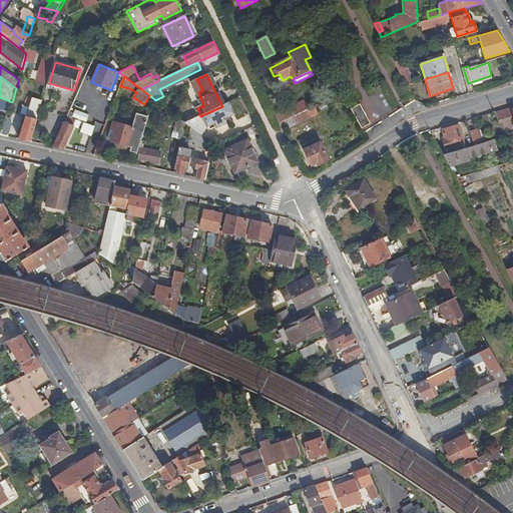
[(193,81),(198,92),(202,90),(196,79),(193,81)]
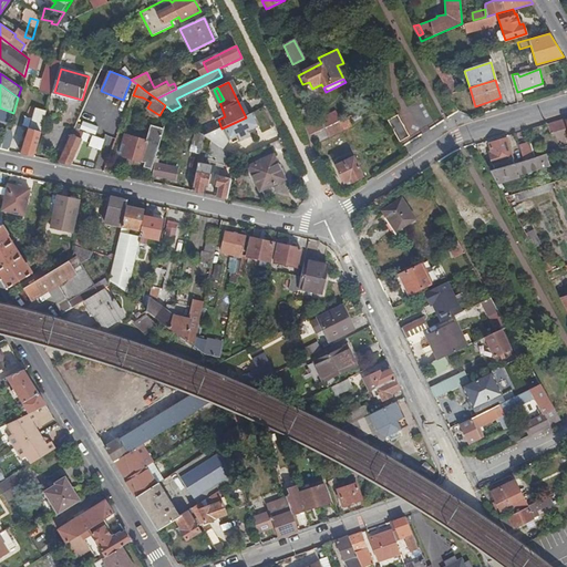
[(102,99),(91,94),(81,119),(92,123),(102,99)]
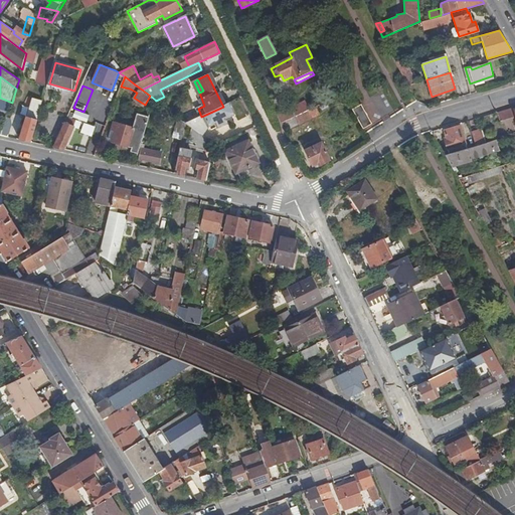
[(0,110),(9,113),(12,103),(0,98),(0,110)]
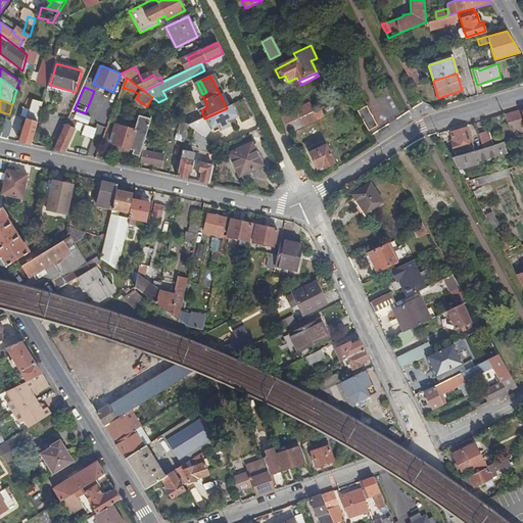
[(241,116),(234,104),(227,108),(204,119),(190,126),(198,131),(204,136),(212,131),(212,130),(221,126),(222,131),(232,127),(230,122),(241,116)]
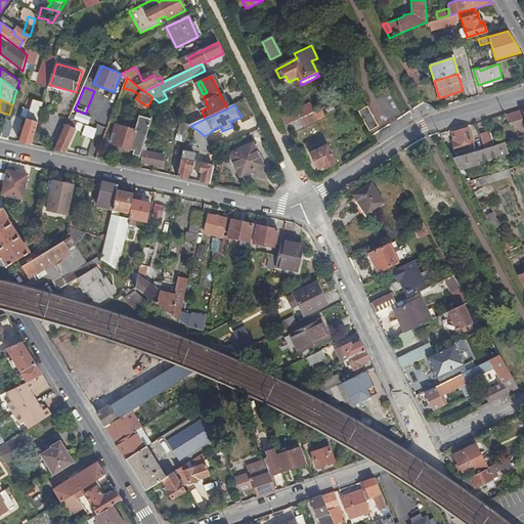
[(282,119),(287,127),(301,120),(314,114),(310,104),(282,119)]
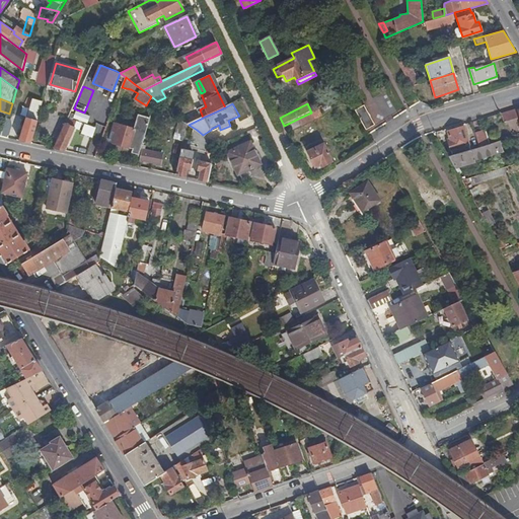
[(365,104),(357,109),(367,130),(376,125),(365,104)]
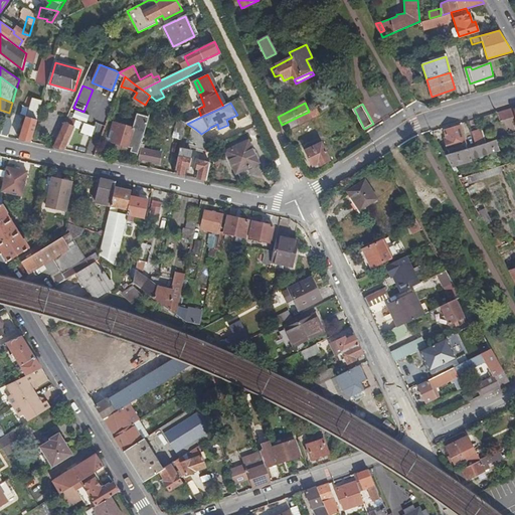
[(514,106),(500,111),(502,118),(514,113),(514,106)]
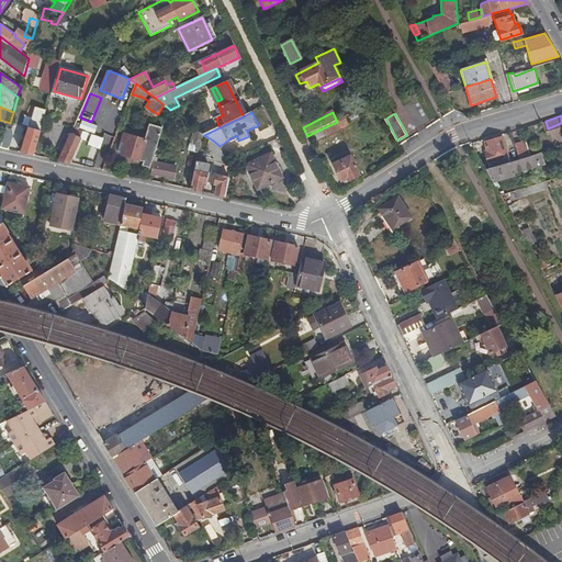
[(337,122),(323,128),(327,138),(350,127),(346,117),(337,122)]
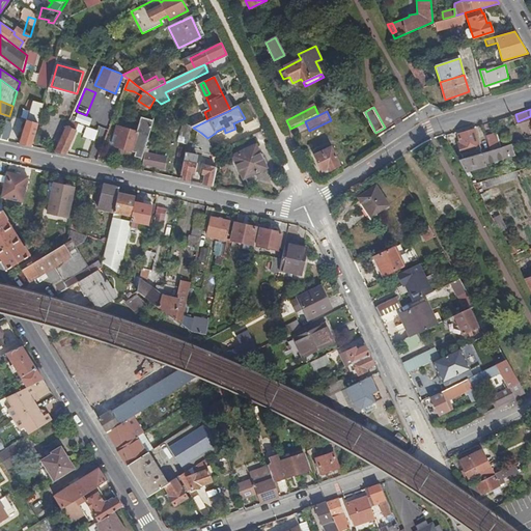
[(138,157),(143,159),(155,120),(142,117),(138,132),(120,128),(115,147),(139,154),(138,157)]
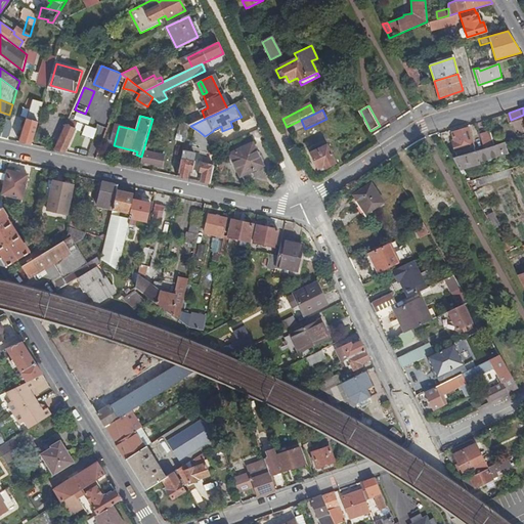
[(22,142),(33,145),(39,123),(28,120),(22,142)]
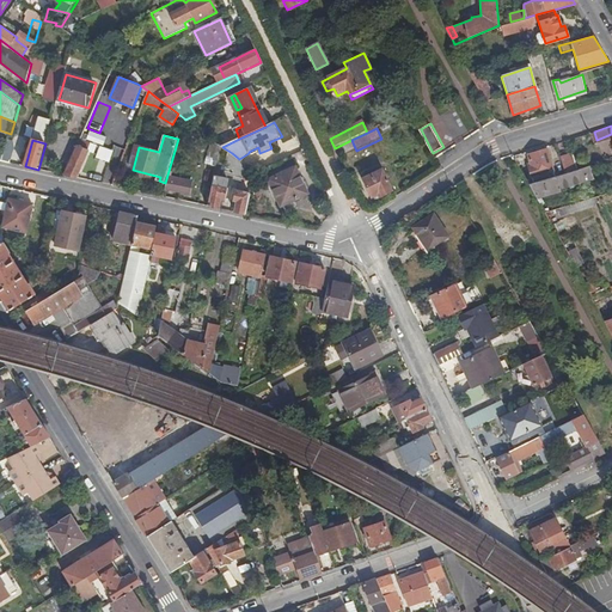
[(218,167),(222,147),(214,140),(207,165),(218,167)]
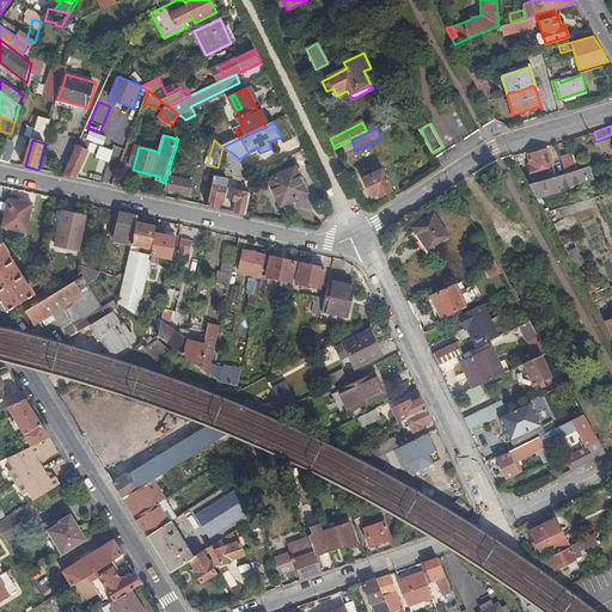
[(534,183),(555,177),(546,150),(530,155),(533,166),(530,167),(534,183)]
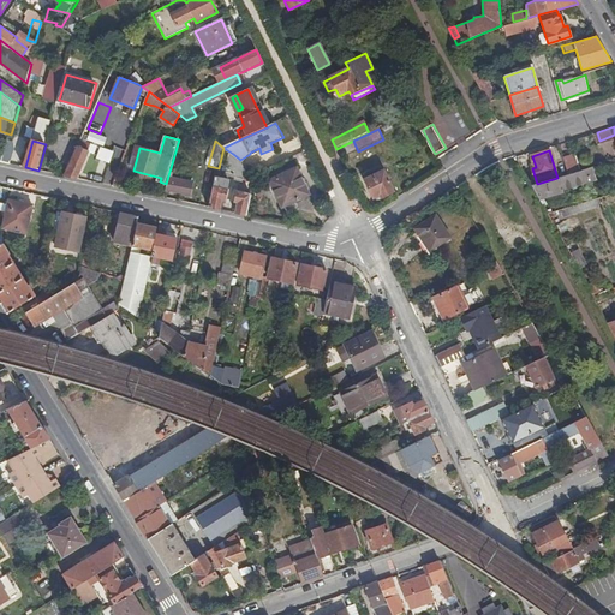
[(77,153),(67,177),(78,179),(88,157),(77,153)]
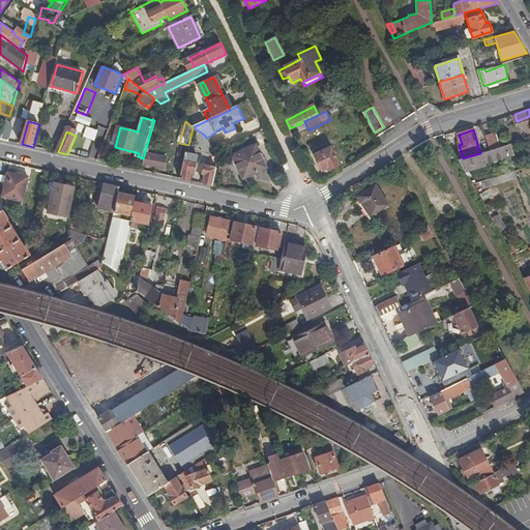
[(491,150),(499,147),(494,131),(486,134),(491,150)]
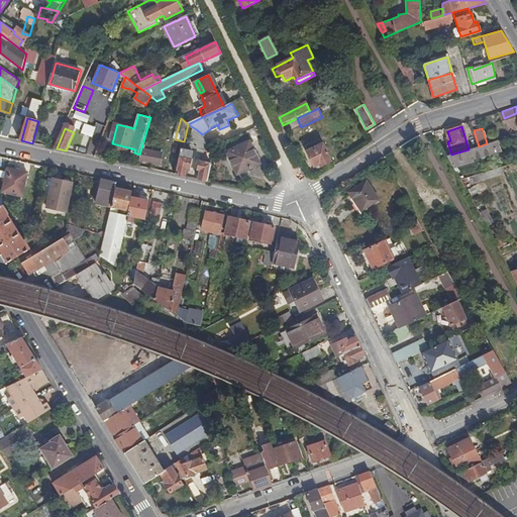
[(199,147),(202,134),(196,129),(191,145),(199,147)]
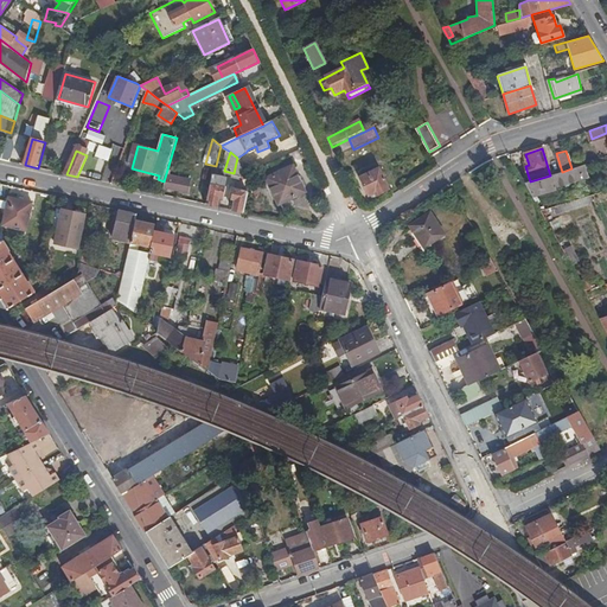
[(234,173),(234,177),(242,178),(244,164),(237,158),(234,173)]
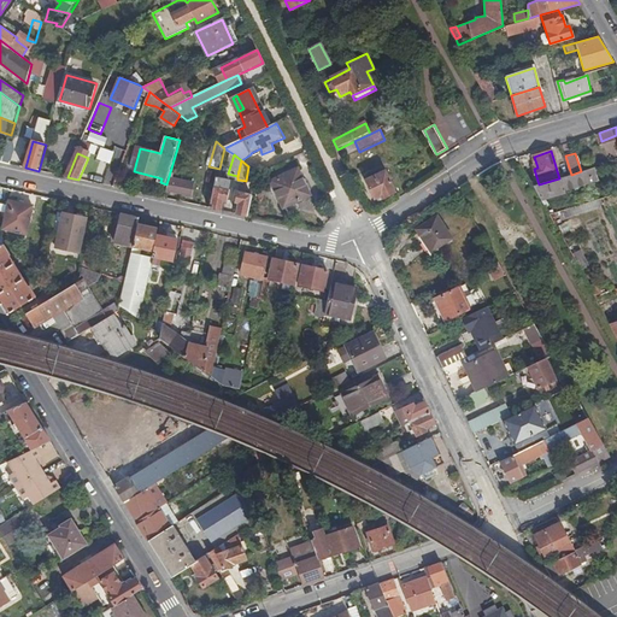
[(283,209),(298,203),(311,197),(298,169),(271,182),(283,209)]
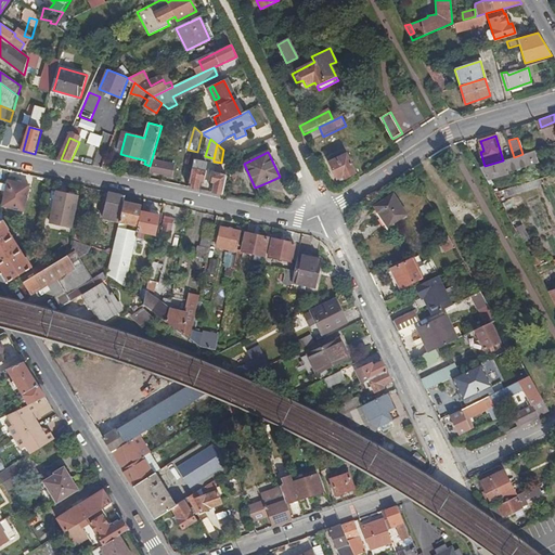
[(485,166),(480,167),(486,178),(534,164),(531,152),(523,154),(514,157),(503,160),(485,166)]
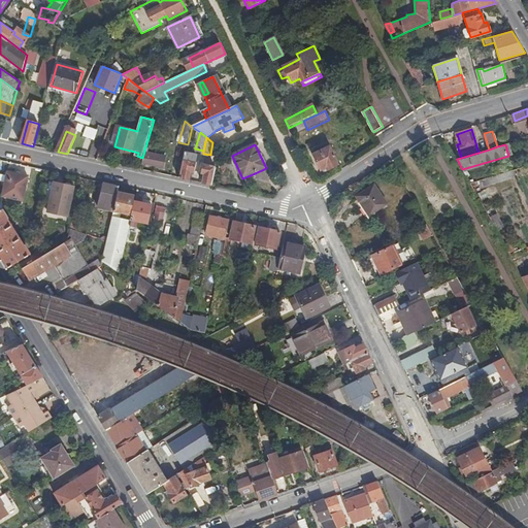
[(338,166),(329,149),(314,156),(321,172),(326,169),(327,171),(338,166)]
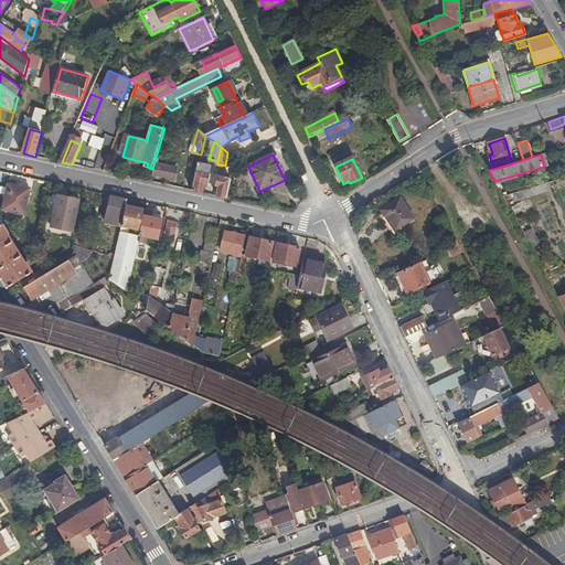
[(179,170),(157,164),(153,174),(176,180),(179,170)]
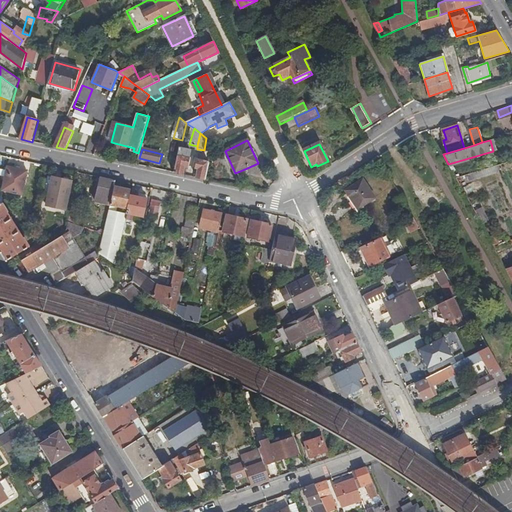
[(180,149),(174,174),(184,176),(186,167),(188,167),(192,152),(180,149)]
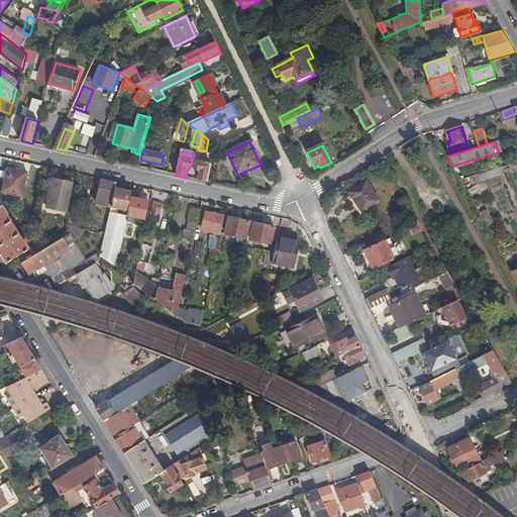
[(198,180),(207,182),(211,165),(200,162),(198,171),(200,171),(198,180)]
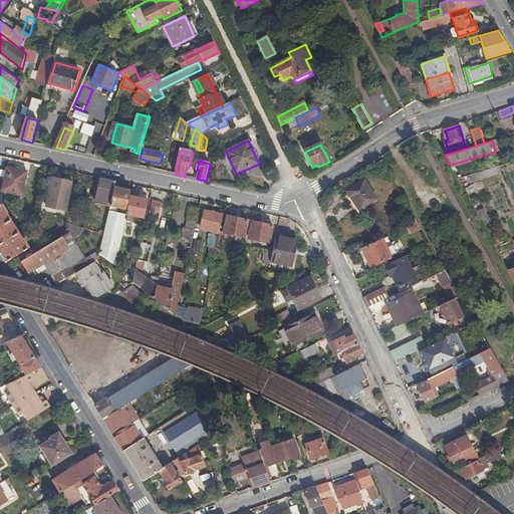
[(27,173),(8,168),(3,192),(22,196),(27,173)]
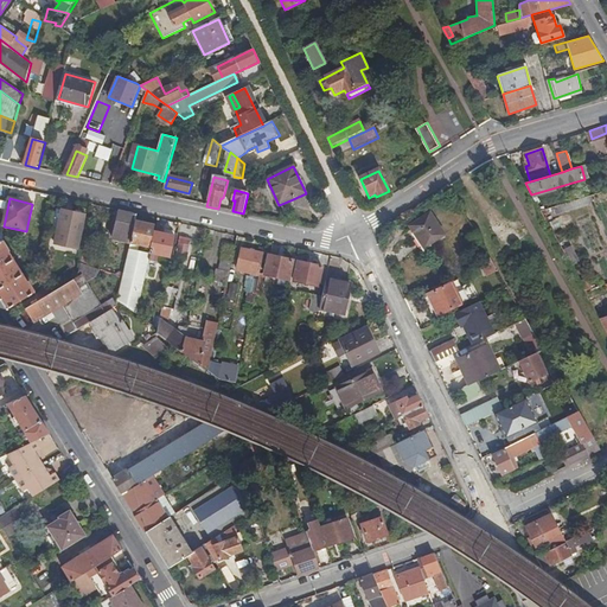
[(296,208),(293,199),(279,205),(282,215),(296,208)]
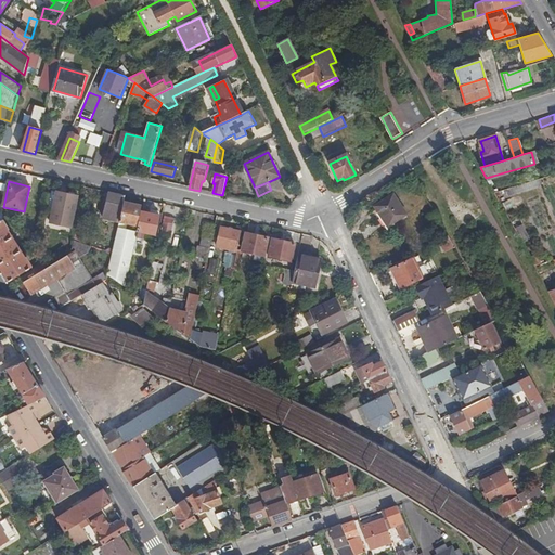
[(125,202),(126,195),(108,191),(103,219),(120,222),(125,202)]
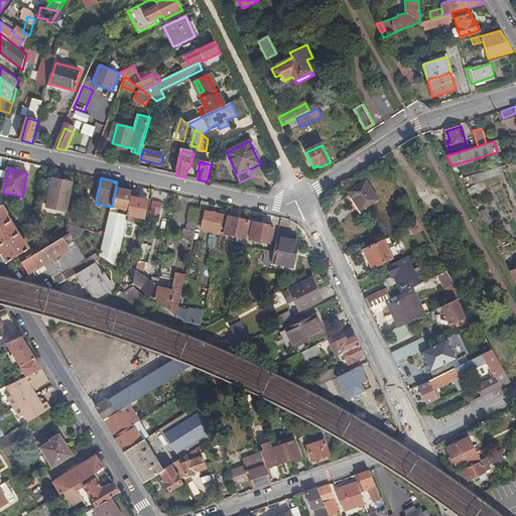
[(72,182),(51,178),(49,188),(45,208),(65,212),(72,182)]
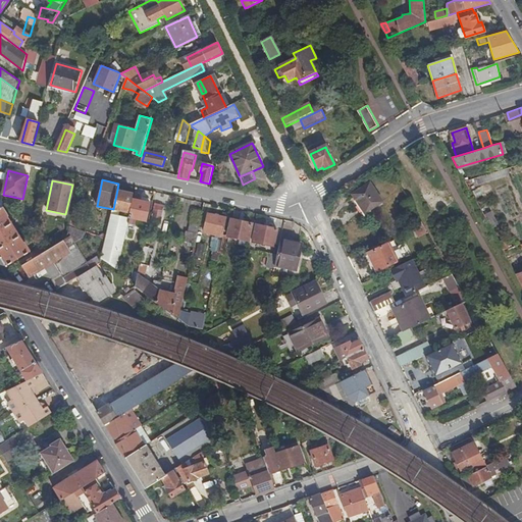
[(380,202),(369,184),(352,195),(364,213),(380,202)]
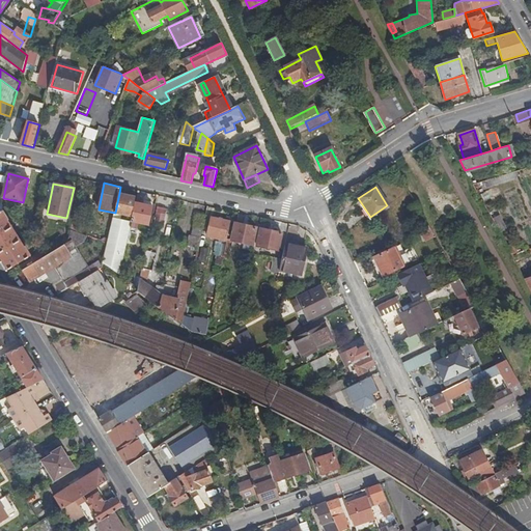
[(135,196),(119,193),(115,213),(131,216),(135,196)]
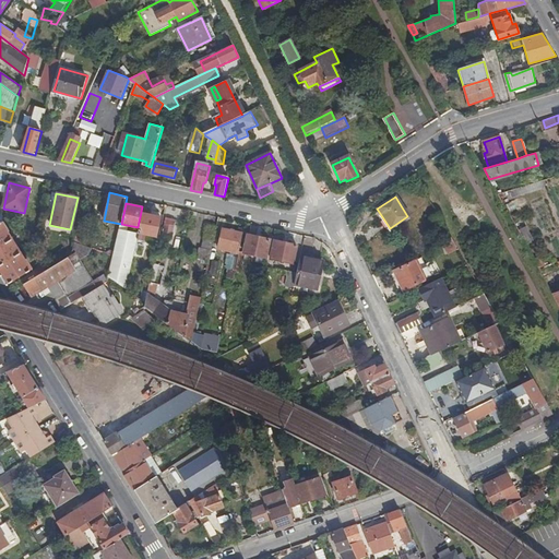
[(152,214),(144,213),(140,234),(138,239),(155,244),(162,213),(152,211),(152,214)]
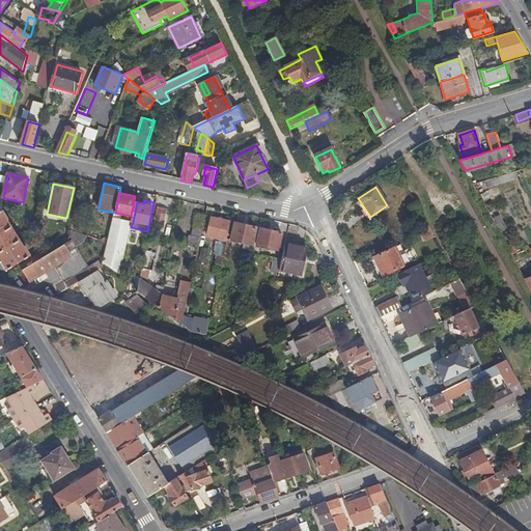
[(417,225),(419,229),(420,229),(428,225),(417,206),(411,210),(419,224),(417,225)]
